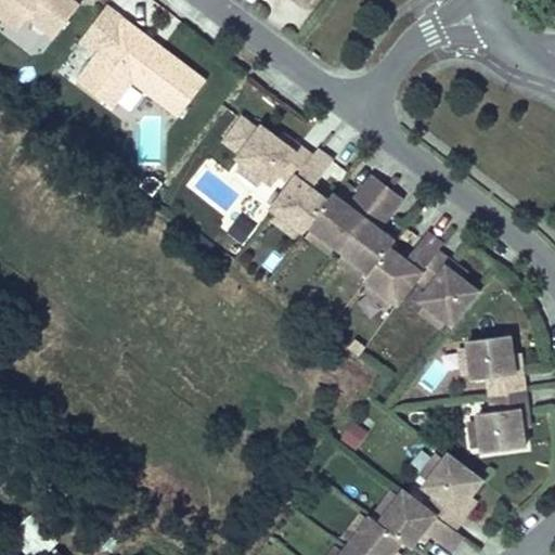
[(0,0),(0,16),(18,30),(28,17),(55,38),(78,7),(68,0),(0,0)]
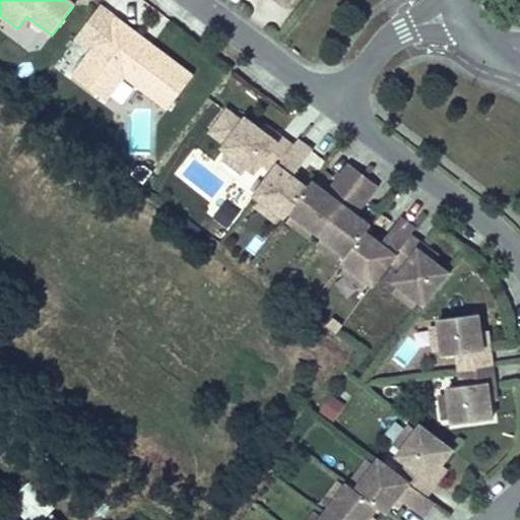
[(117,20),(73,77),(106,102),(124,76),(143,91),(168,110),(192,77),(117,20)]
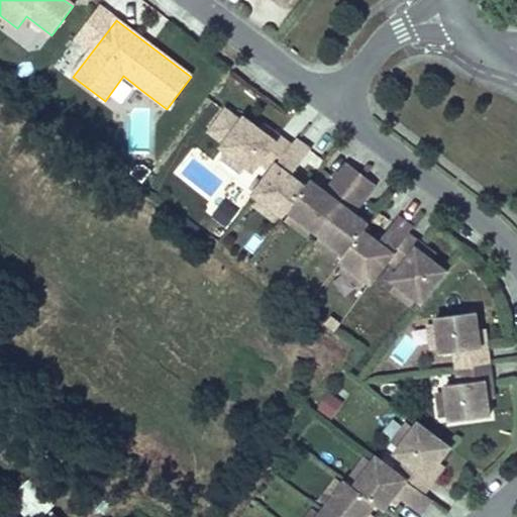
[(70,81),(121,119),(142,91),(123,76),(105,101),(73,77),(70,81)]
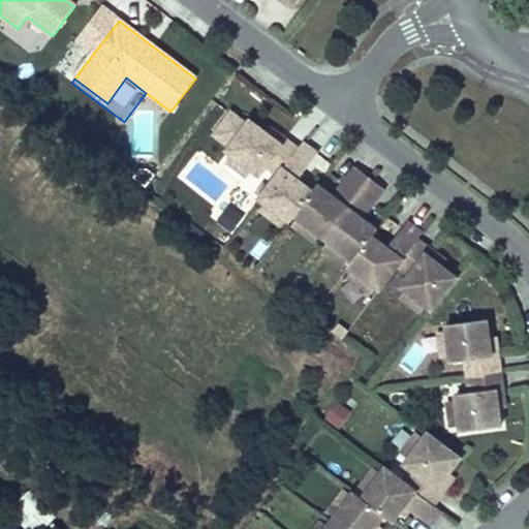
[(277,175),(297,148),(285,138),(281,145),(267,133),(251,121),(248,125),(231,113),(215,135),(231,147),(228,151),(232,155),(253,170),(259,175),(267,166),(277,175)]
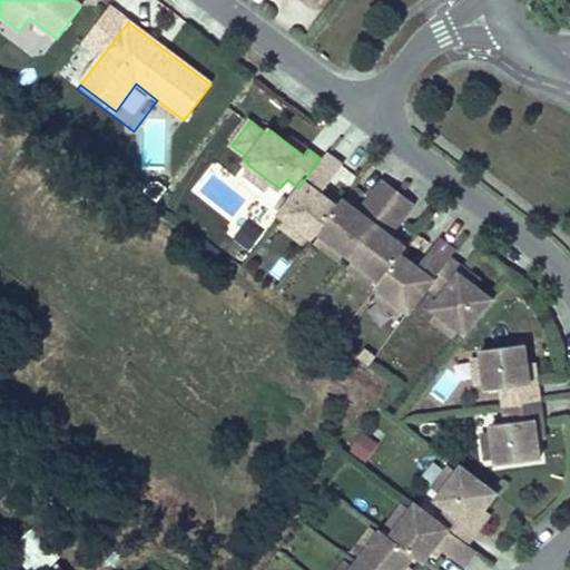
[(292,138),(287,144),(303,156),(307,149),(292,138)]
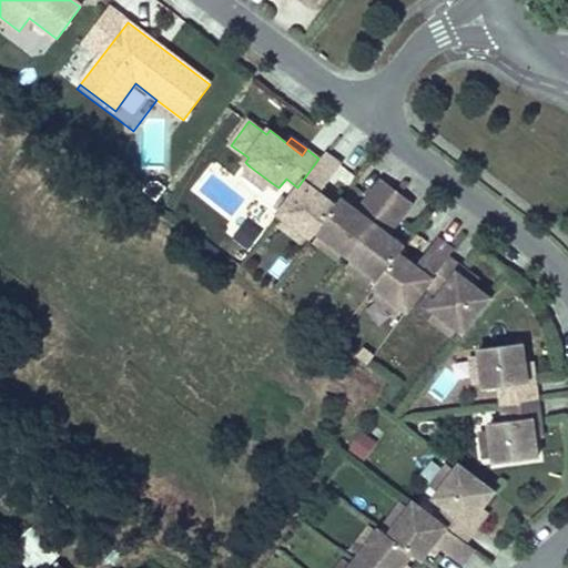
[(297,188),(279,212),(286,217),(310,236),(311,237),(316,231),(335,204),(321,193),(342,165),(324,152),(318,159),(297,188)]
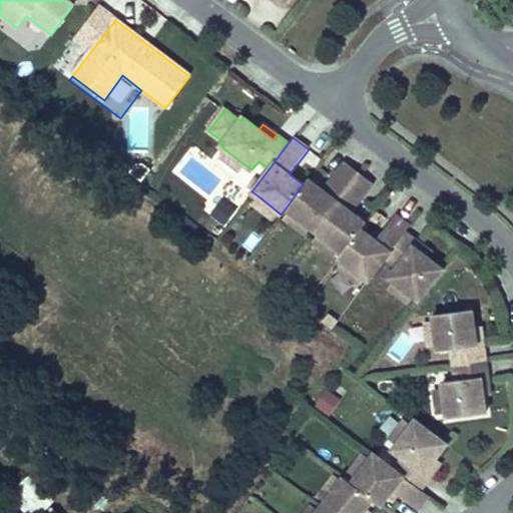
[(245,165),(225,150),(219,158),(239,173),(245,165)]
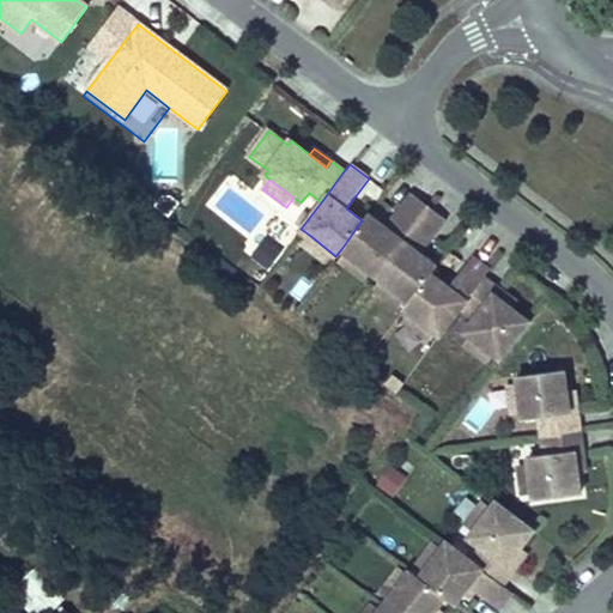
[(412,195),(410,199),(442,224),(444,220),(412,195)]
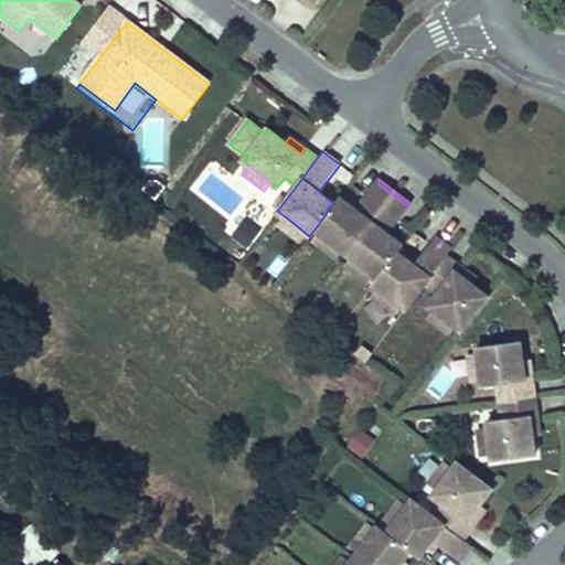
[(164,188),(158,182),(150,181),(149,182),(142,191),(148,195),(156,201),(164,188)]
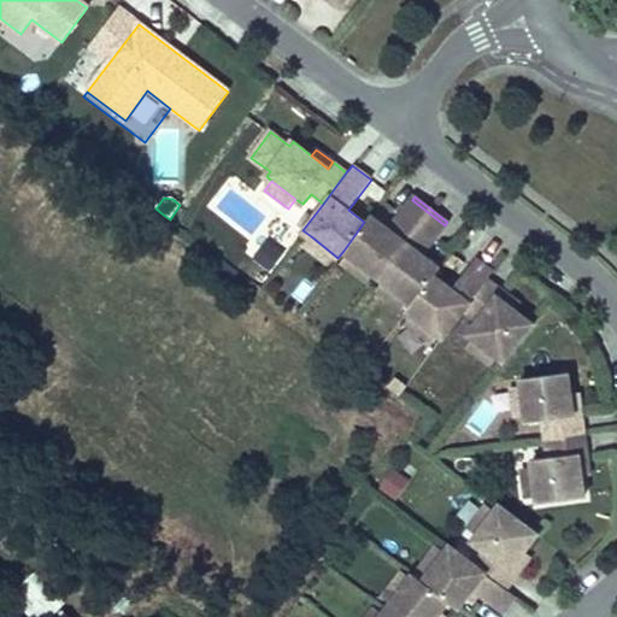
[(364,222),(344,251),(348,254),(374,274),(385,282),(411,301),(415,305),(436,277),(441,270),(422,256),(445,225),(412,200),(389,230),(370,216),(364,222)]
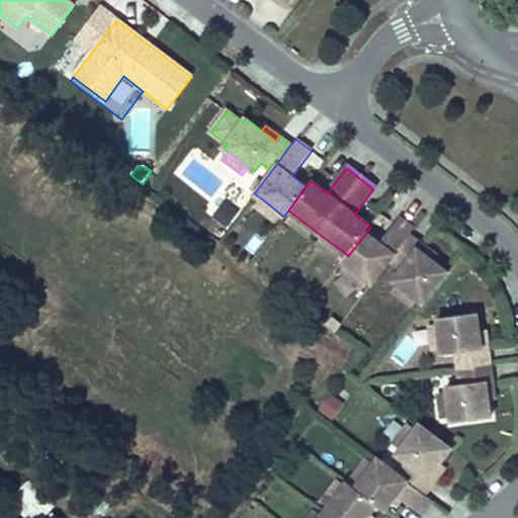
[(282,216),(261,198),(254,206),(276,224),(282,216)]
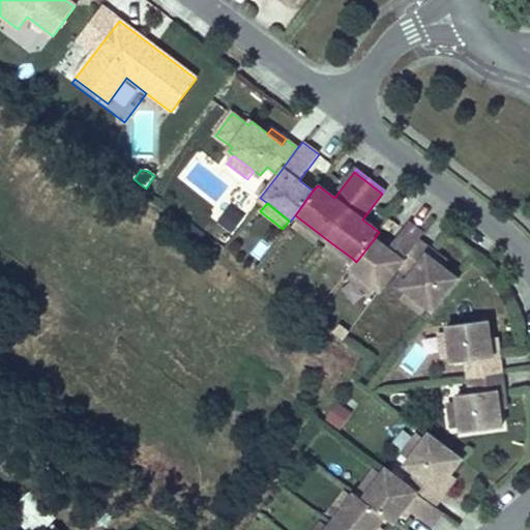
[(229,233),(240,218),(228,209),(216,224),(229,233)]
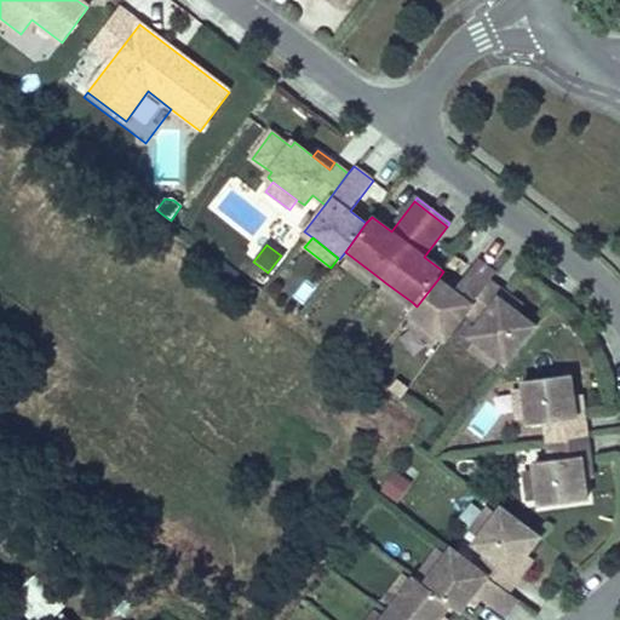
[(375,275),(350,256),(343,264),(368,285),(375,275)]
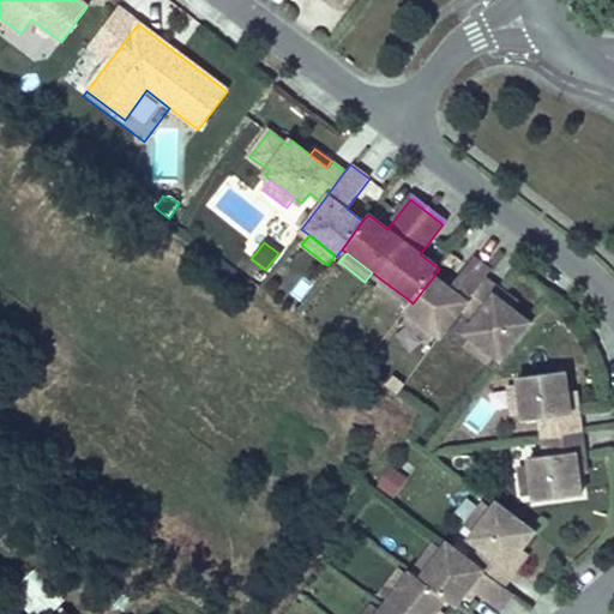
[(435,331),(444,337),(464,311),(487,280),(493,272),(474,258),(451,288),(434,276),(413,304),(408,311),(409,312),(435,331)]
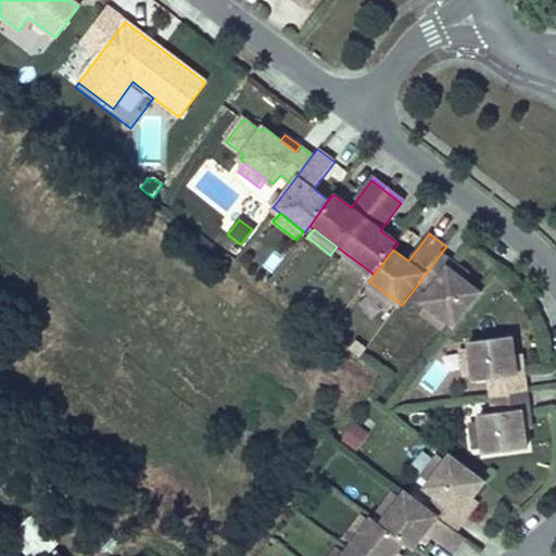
[(431,290),(422,302),(428,305),(450,321),(456,327),(482,293),(464,280),(450,268),(453,263),(441,253),(420,281),(431,290)]
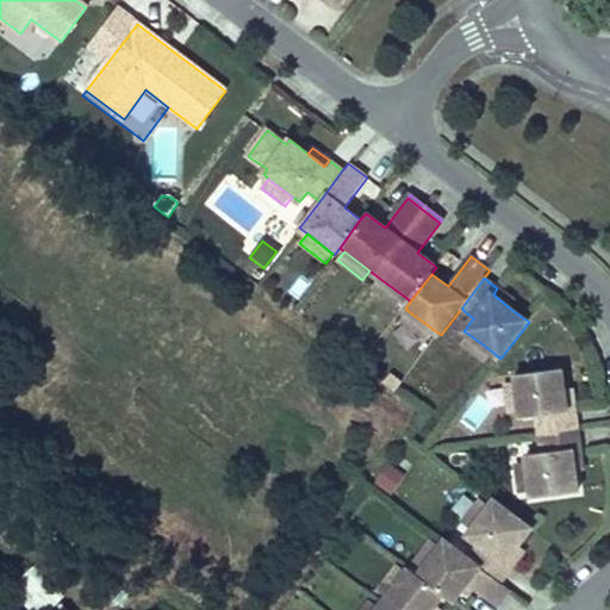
[(380,279),(373,288),(399,307),(406,298),(380,279)]
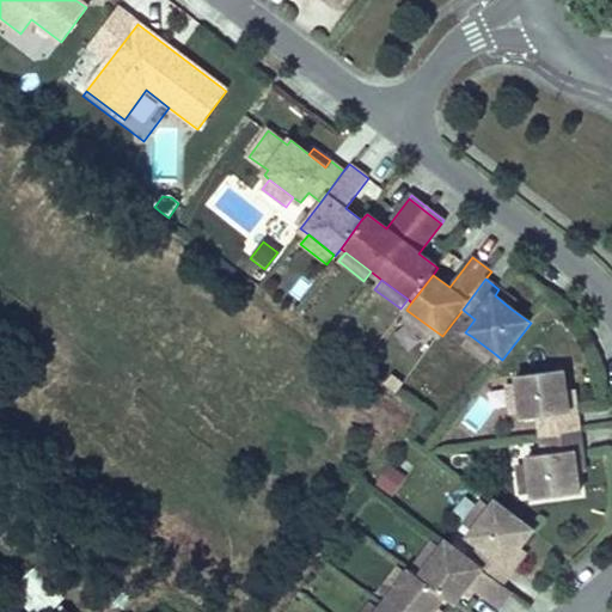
[(499,289),(495,295),(510,308),(515,301),(499,289)]
